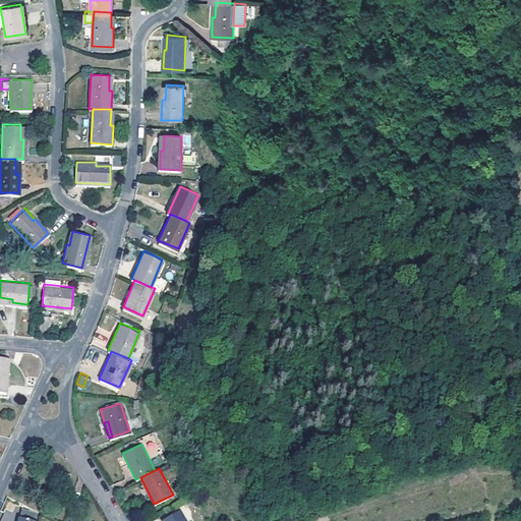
[(66,474),(57,471),(54,481),(63,484),(66,474)]
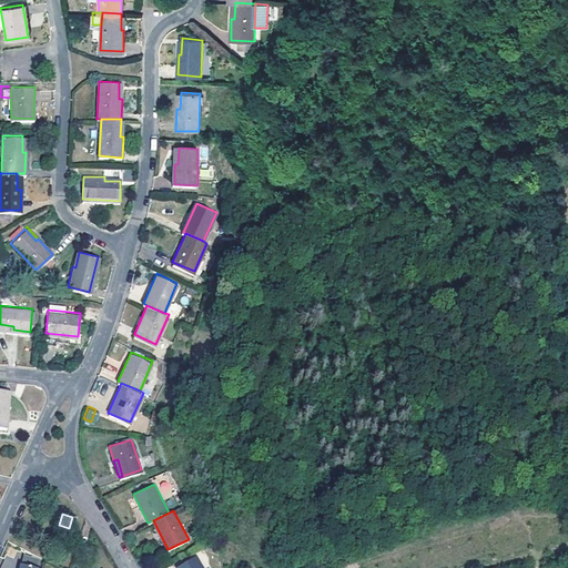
[(205,567),(198,555),(176,566),(178,567),(205,567)]
